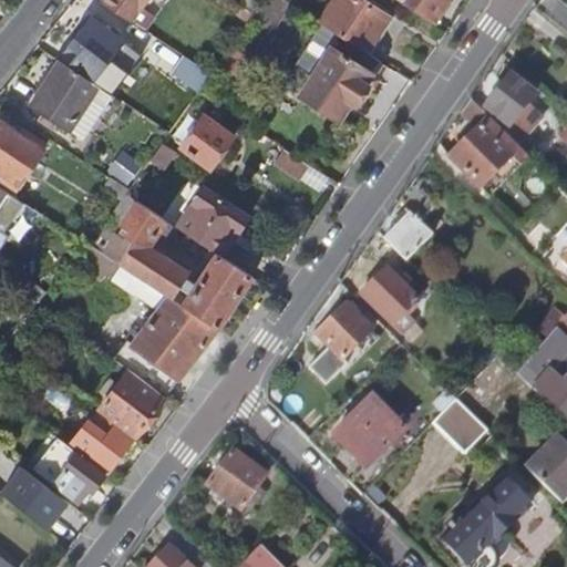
[(104,0),(101,4),(130,23),(146,0),(104,0)]
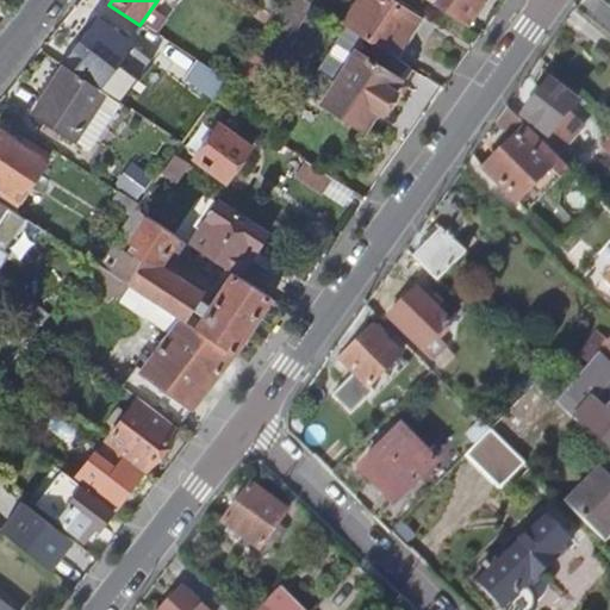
[(344,27),(362,39),(391,57),(414,20),(383,0),(360,0),(343,27),(344,27)]
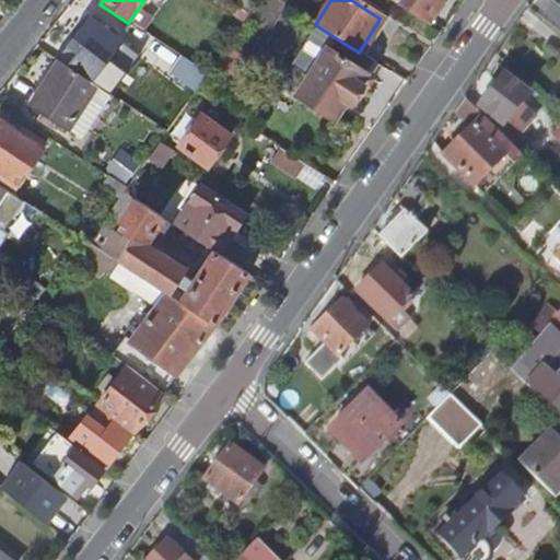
[(391,0),(428,24),(443,0),(391,0)]
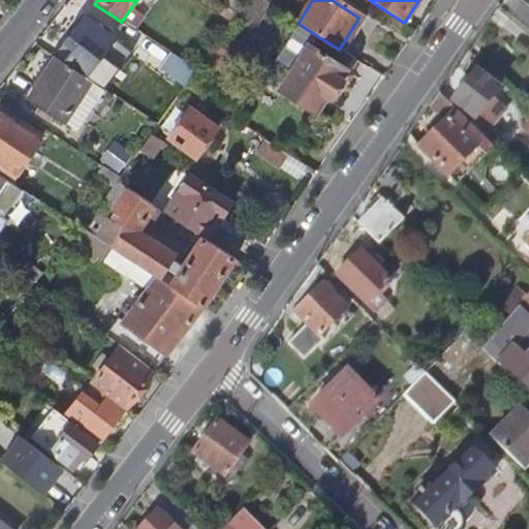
[(67,44),(57,60),(92,83),(106,93),(134,57),(84,17),(63,42),(67,44)]
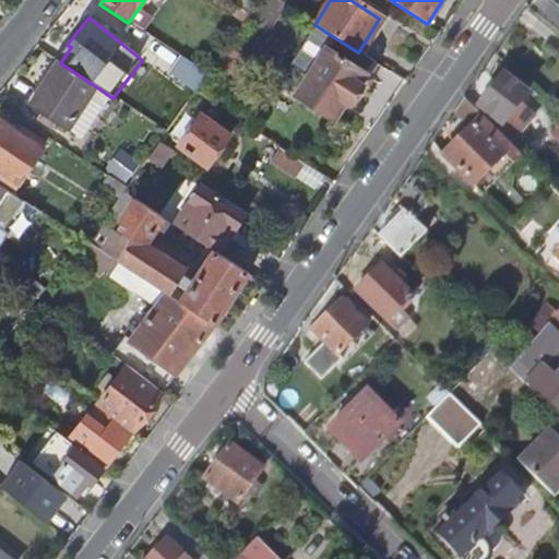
[(316,25),(292,63),(308,74),(332,36),(316,25)]
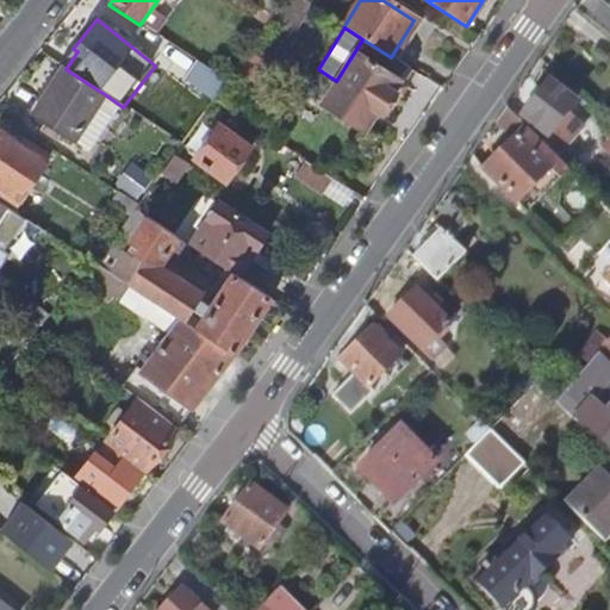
[(336,81),(321,105),(363,132),(377,112),(381,116),(396,94),(391,92),(397,83),(400,86),(410,70),(391,57),(362,39),(336,81)]
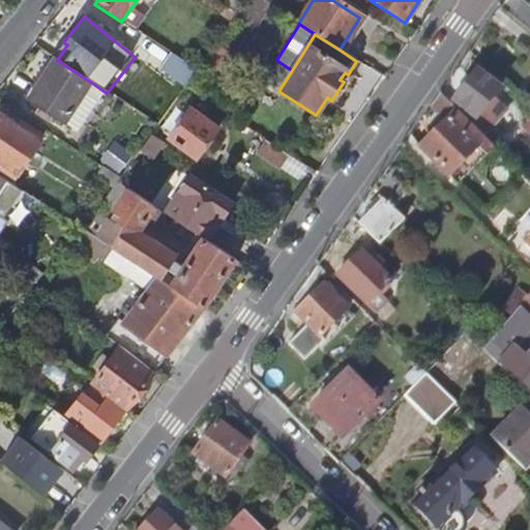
[(184,88),(196,71),(171,54),(159,71),(184,88)]
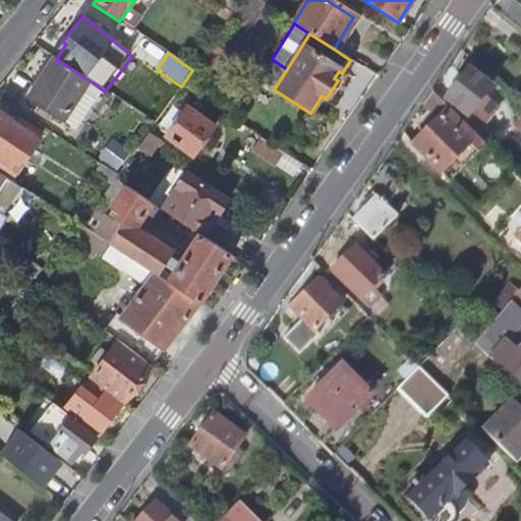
[(56,59),(55,58),(26,100),(75,130),(94,104),(81,95),(91,81),(56,59)]
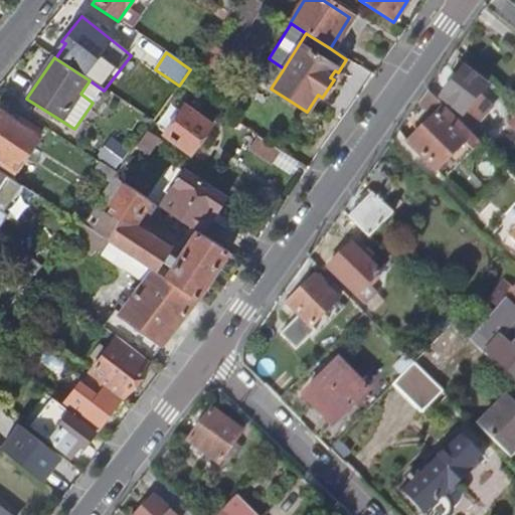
[(443,88),(448,92),(442,100),(463,116),(486,86),(465,69),(460,76),(453,70),(456,66),(456,61),(451,57),(442,69),(427,90),(436,98),(443,88)]
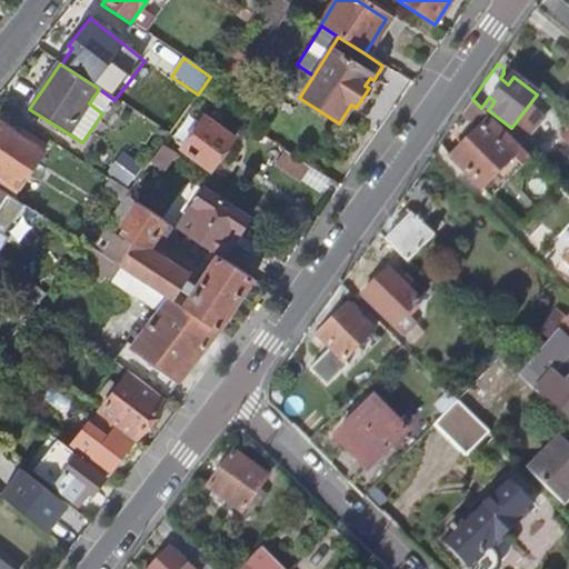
[(469,140),(452,158),(481,188),(513,156),(486,127),(492,120),(481,108),(472,99),(463,111),(456,123),(469,140)]
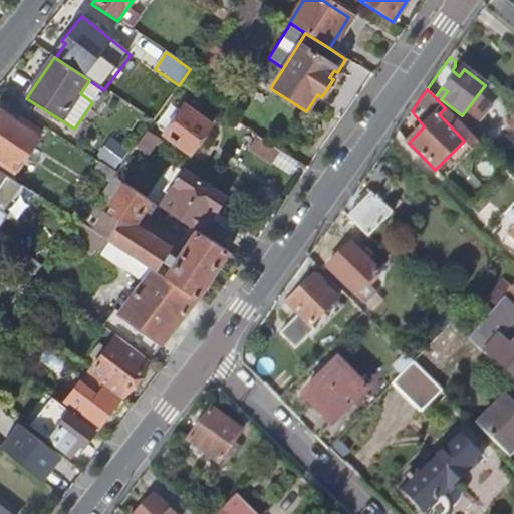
[(184,106),(163,136),(192,156),(212,126),(184,106)]
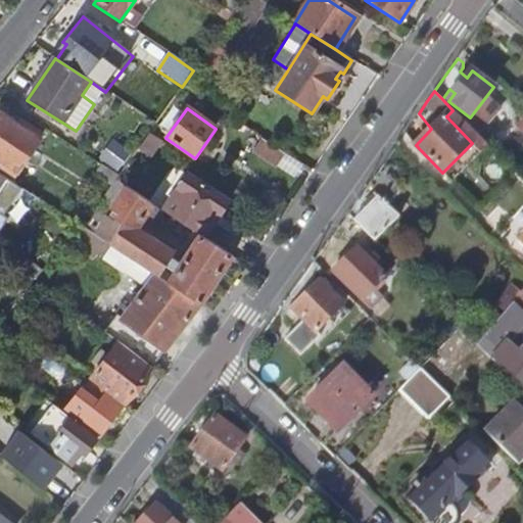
[(0,112),(0,160),(16,172),(43,136),(18,119),(15,124),(0,112)]
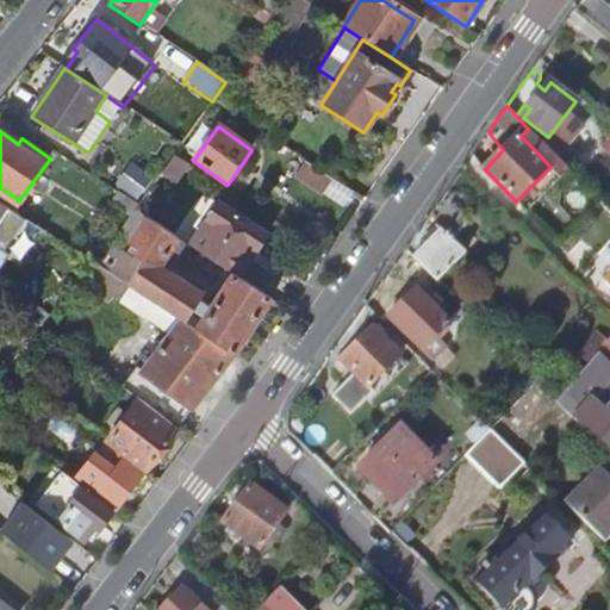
[(609,137),(598,148),(609,160),(609,137)]
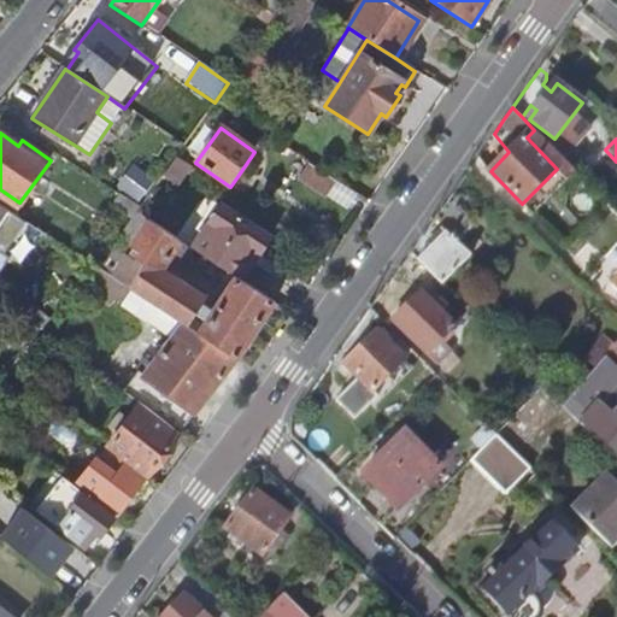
[(191,168),(176,158),(164,175),(178,184),(191,168)]
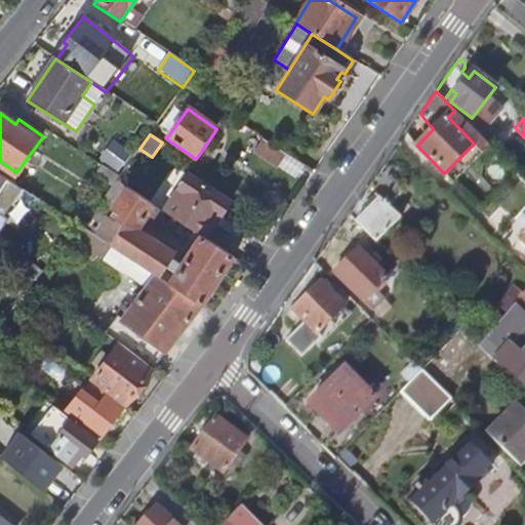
[(252,153),(277,168),(285,155),(261,139),(252,153)]
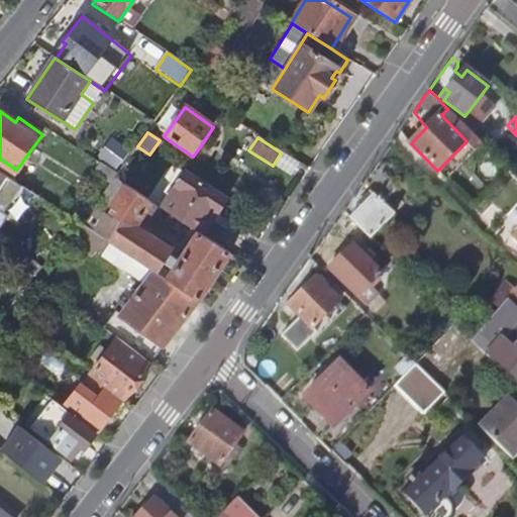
[(0,167),(12,176),(16,170),(0,159),(0,167)]
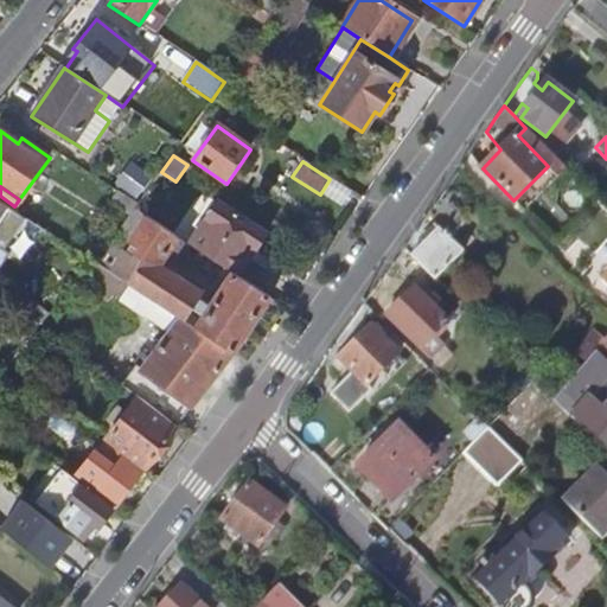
[(428,215),(404,248),(434,279),(462,251),(449,240),(467,221),(442,195),(428,215)]
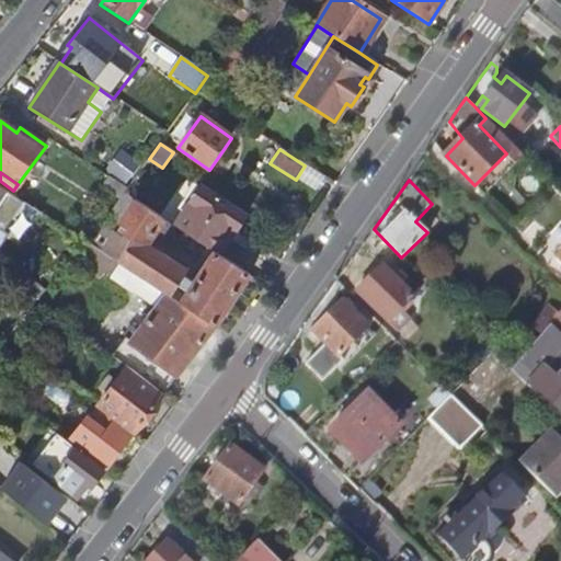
[(204,189),(176,229),(208,250),(216,254),(231,231),(238,236),(250,218),(204,189)]
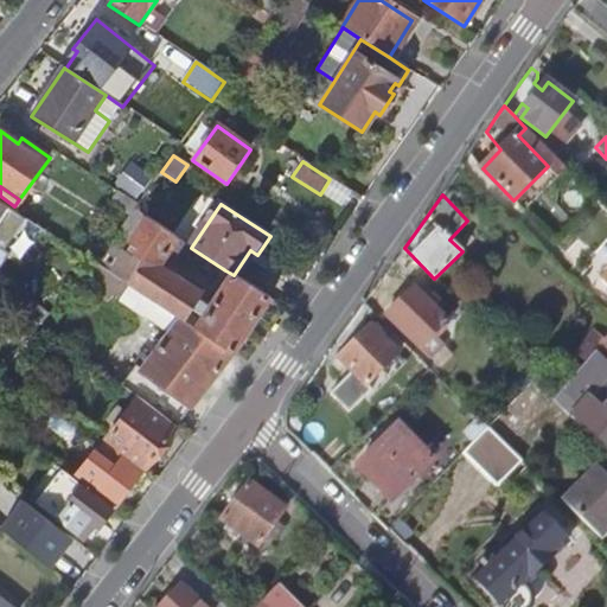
[(128,285),(232,352),(255,320),(270,330),(286,308),(234,275),(225,270),(222,276),(228,280),(209,308),(196,300),(196,292),(164,272),(184,243),(134,211),(117,235),(139,249),(136,253),(145,259),(128,285)]
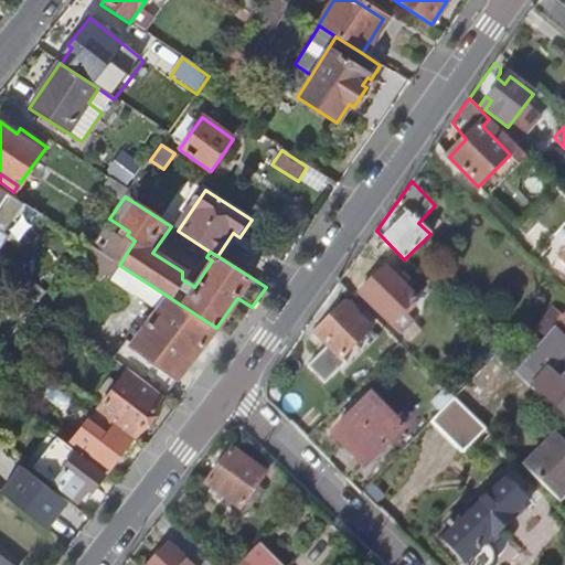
[(558,255),(564,246),(564,224),(547,244),(558,255)]
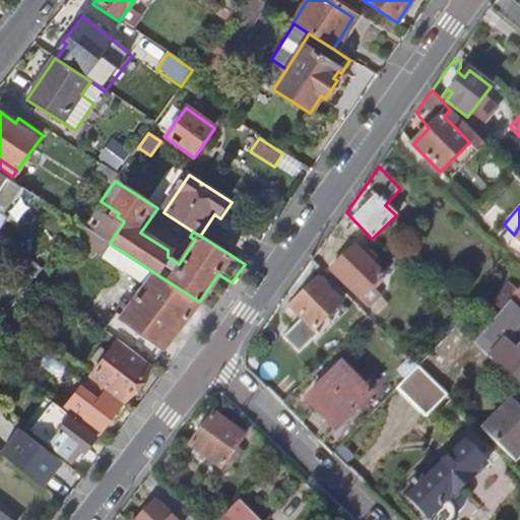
[(123,304),(103,330),(152,364),(199,302),(110,244),(102,256),(144,284),(127,307),(123,304)]
